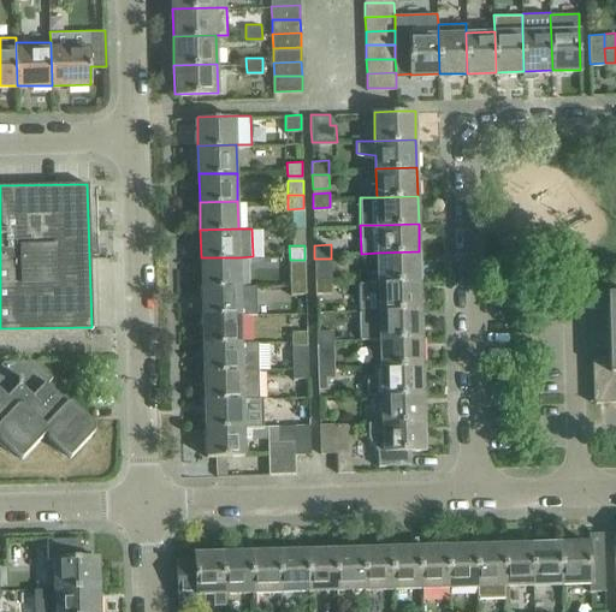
[(419,251),(378,253),(379,281),(420,280),(419,251)]
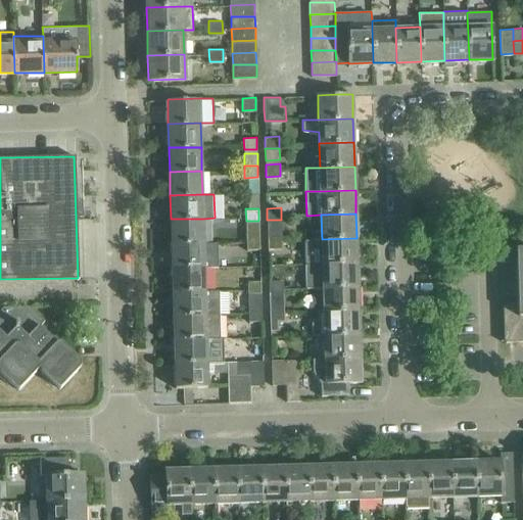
[(203,242),(203,219),(171,219),(171,243),(203,242)]
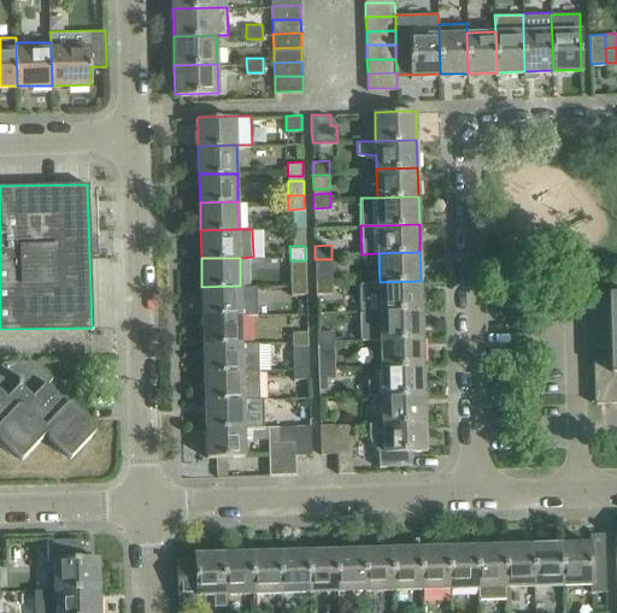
[(331,259),(315,259),(316,273),(331,272),(331,259)]
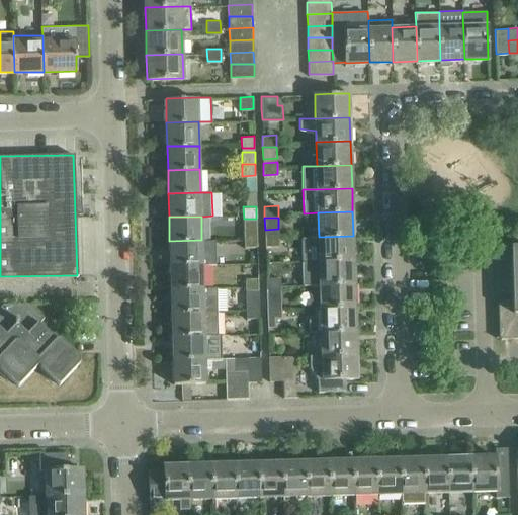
[(244,223),(244,235),(257,235),(257,223),(244,223)]
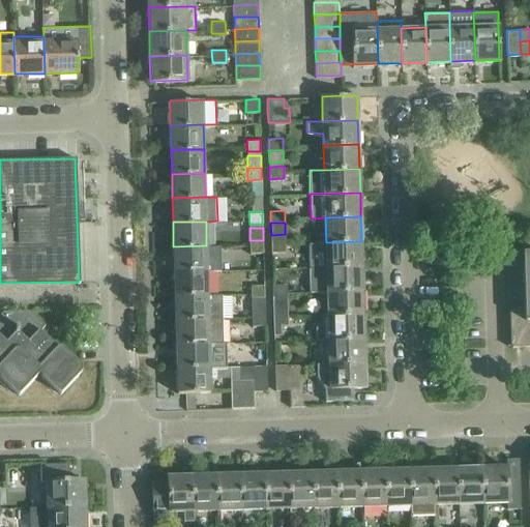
[(286,238),(271,239),(271,252),(286,251),(286,243),(286,238)]
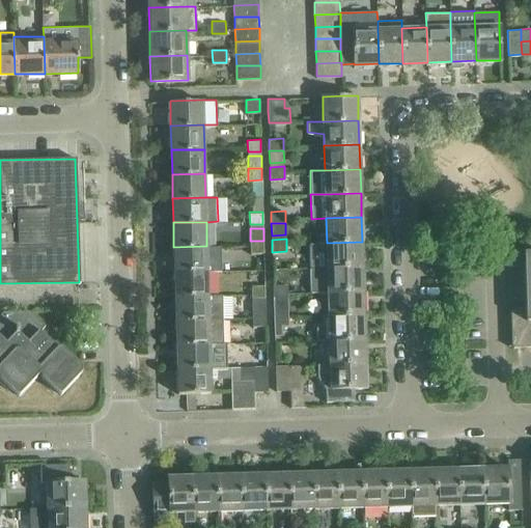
[(263,252),(263,241),(250,241),(250,253),(263,252)]
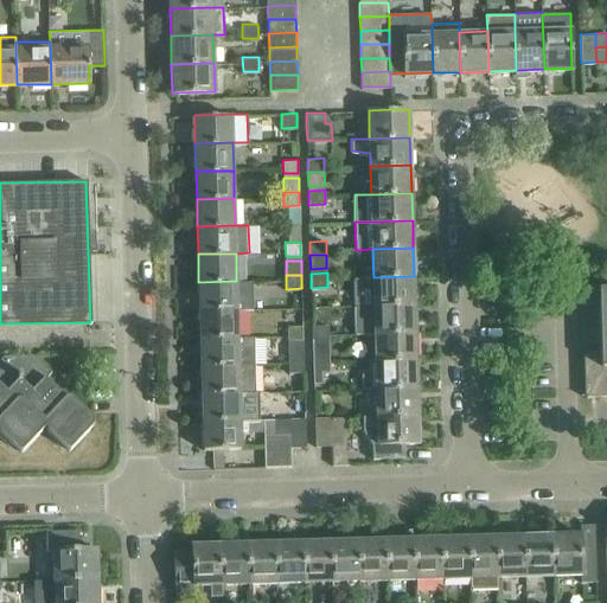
[(374,277),(355,277),(356,306),(415,303),(414,276),(374,277)]
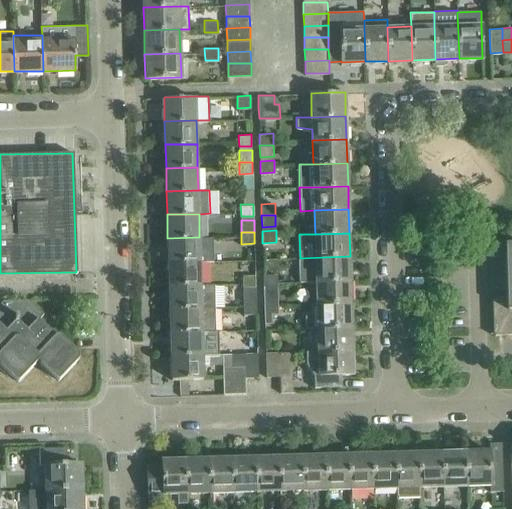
[(199,237),(167,238),(168,261),(200,260),(213,260),(212,237),(199,237)]
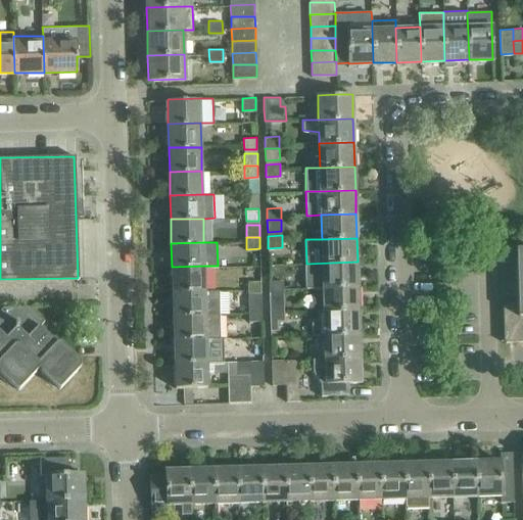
[(522,247),(515,247),(517,302),(502,302),(504,341),(522,340),(522,247)]
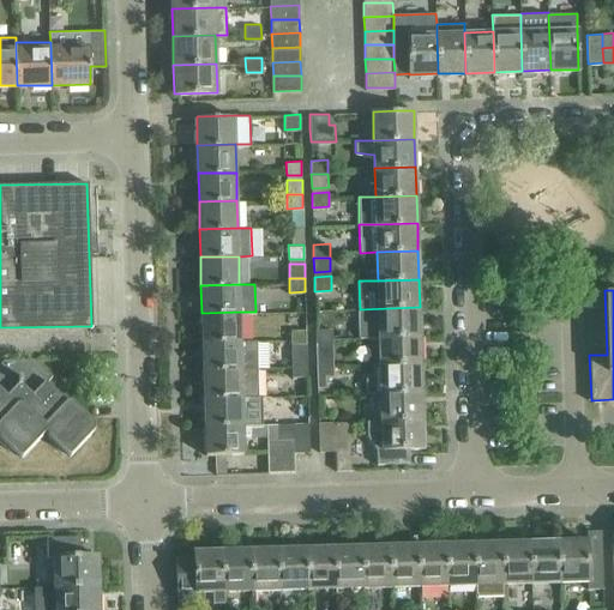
[(420,307),(360,309),(360,337),(379,336),(420,334),(420,307)]
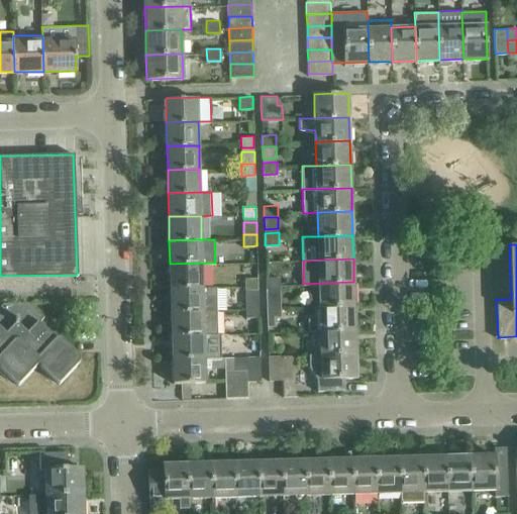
[(202,287),(202,263),(170,264),(171,288),(202,287)]
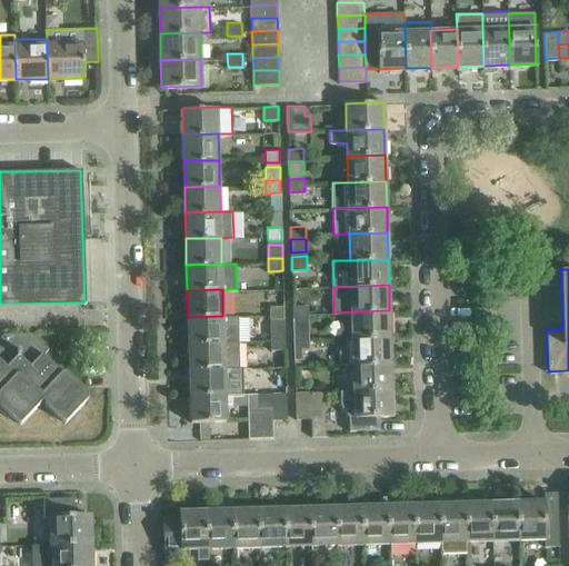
[(308,304),(292,305),(292,317),(308,317),(308,314),(308,304)]
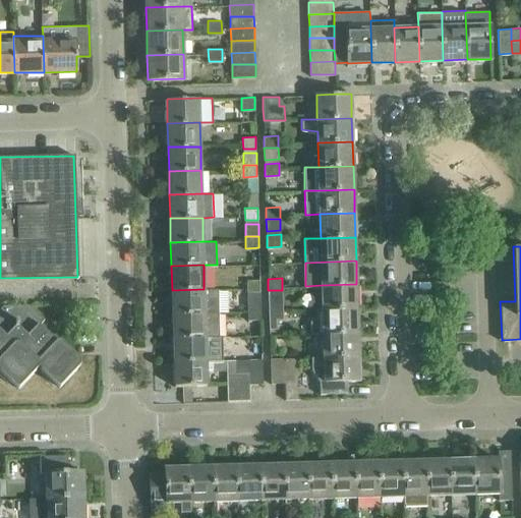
[(259,291),(259,279),(246,280),(247,292),(259,291)]
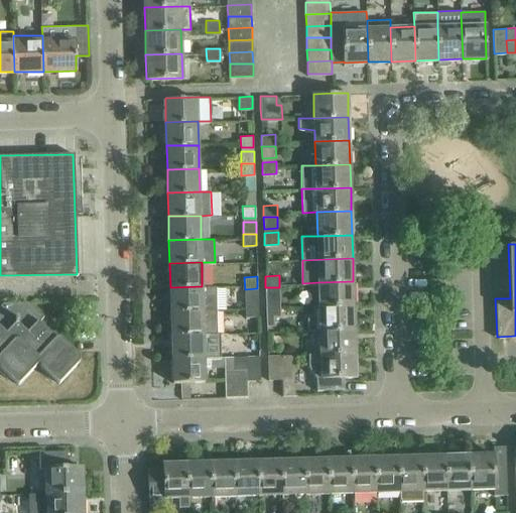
[(353,281),(318,282),(319,306),(354,305),(353,281)]
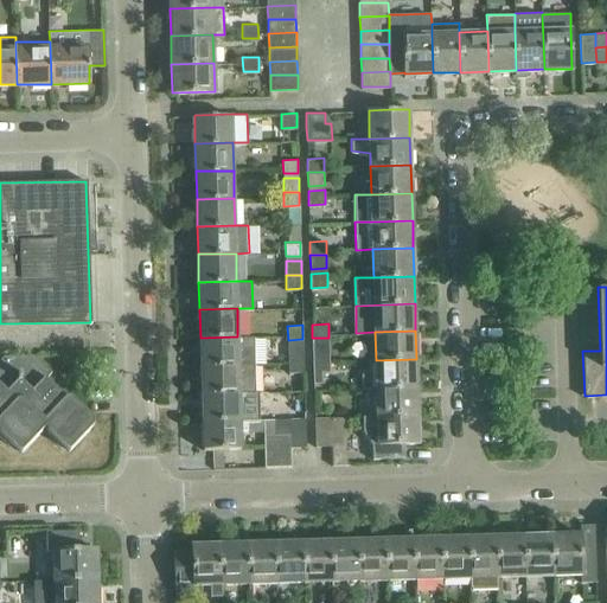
[(200,338),(200,365),(254,364),(253,335),(237,337),(200,338)]
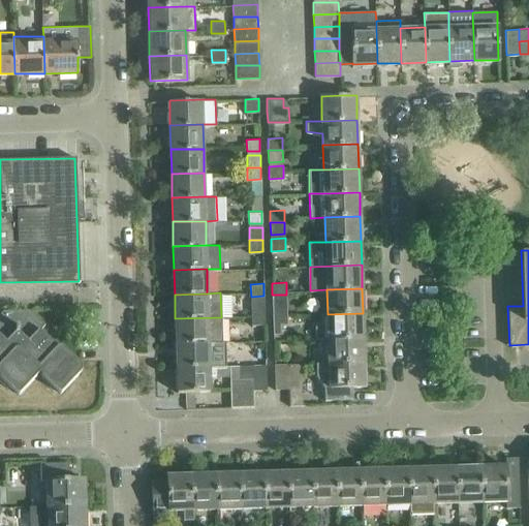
[(286,295),(272,295),(273,307),(286,307),(286,295)]
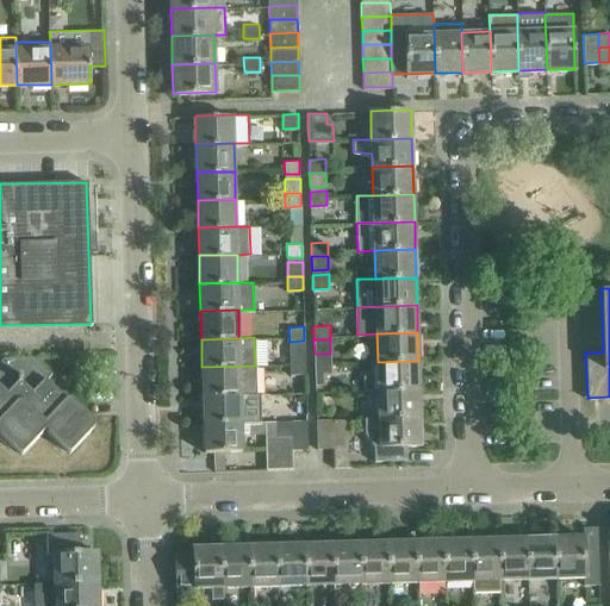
[(290,347),(290,360),(305,360),(305,345),(290,347)]
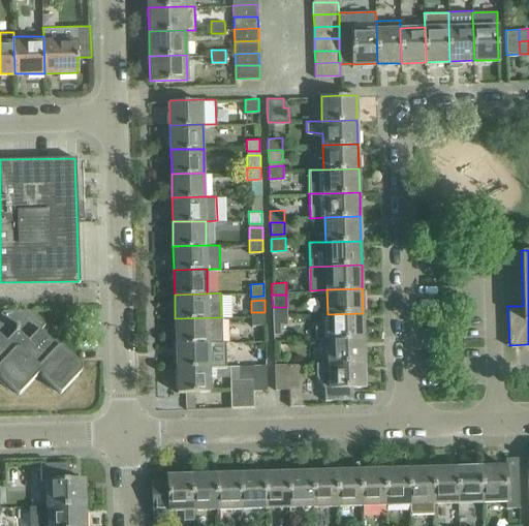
[(3,309),(0,312),(0,375),(19,393),(38,371),(60,392),(82,369),(82,364),(61,344),(56,344),(39,329),(44,322),(29,308),(3,309)]
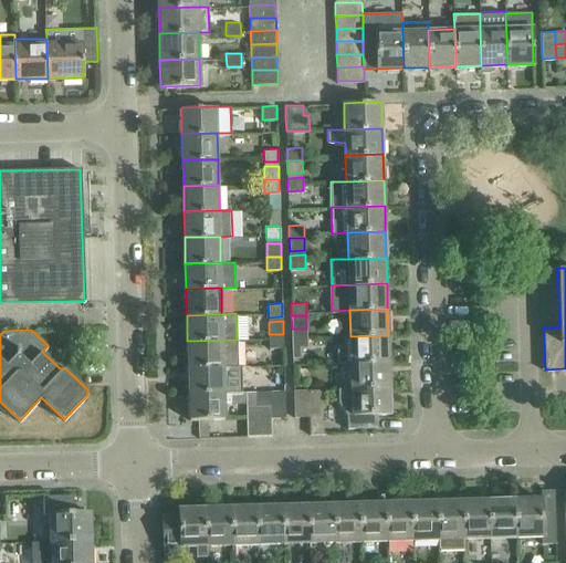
[(307,333),(292,333),(292,346),(307,345),(307,337),(307,333)]
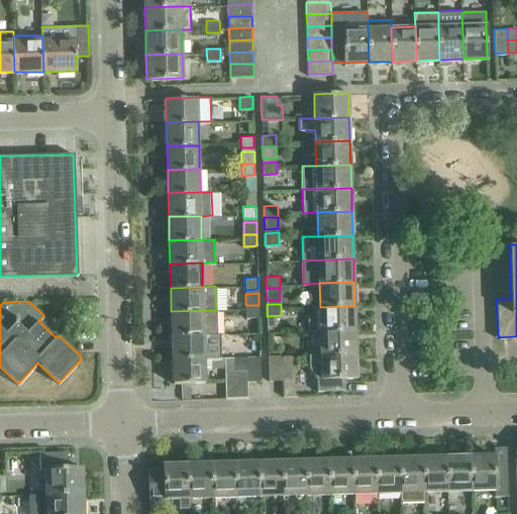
[(259,316),(259,305),(245,305),(245,317),(259,316)]
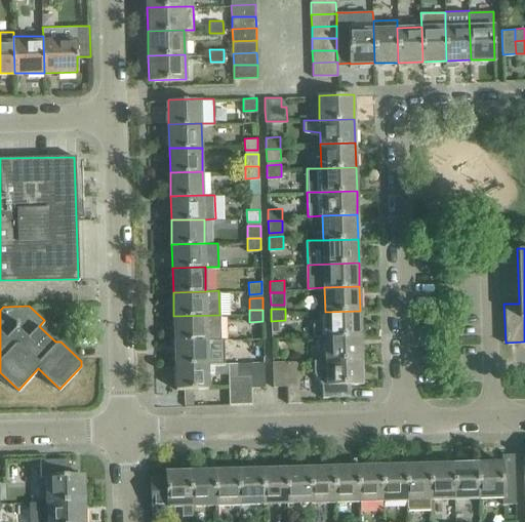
[(319,321),(313,321),(314,336),(326,335),(361,334),(360,311),(325,312),(319,312),(319,321)]
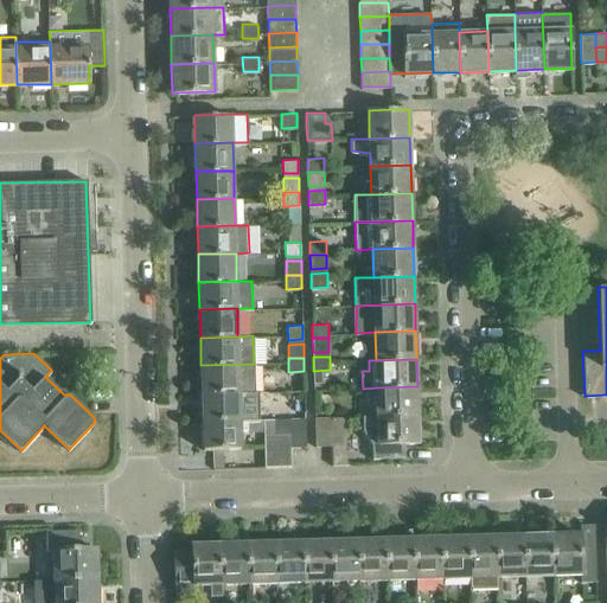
[(254,391),(254,364),(200,365),(202,392),(254,391)]
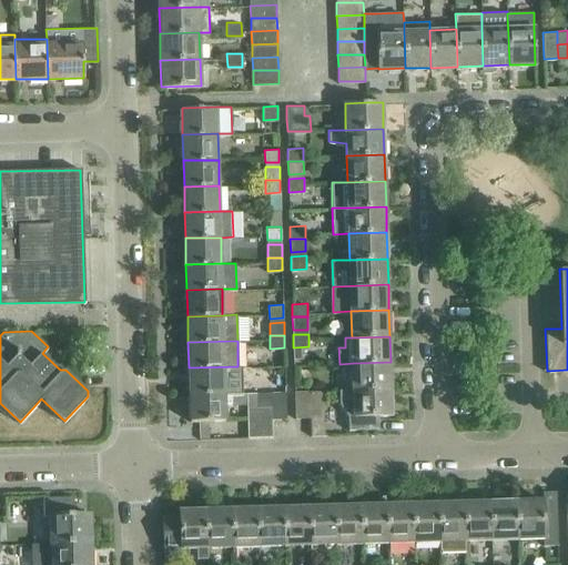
[(391,362),(353,363),(353,390),(391,389),(391,362)]
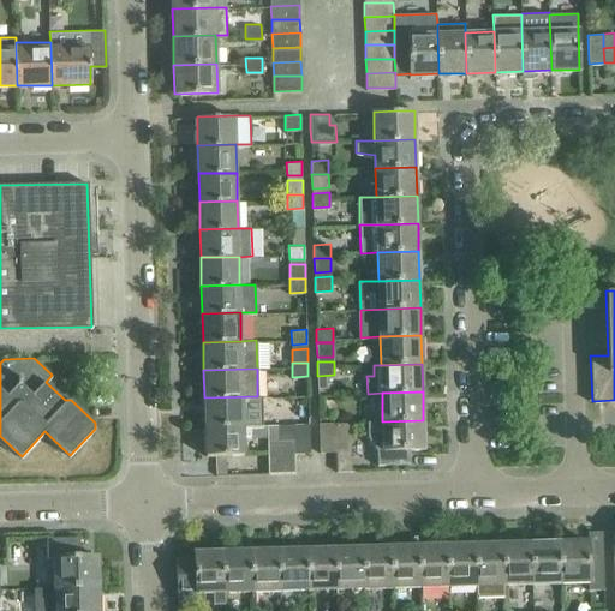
[(257,396),(204,397),(206,426),(251,425),(251,419),(254,418),(256,418),(257,417),(260,415),(261,414),(263,413),(264,412),(266,409),(267,408),(268,406),(269,405),(270,402),(270,400),(270,397),(270,396),(257,396)]
